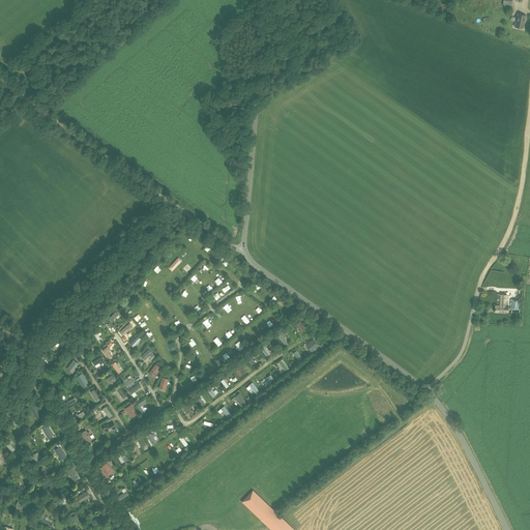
[(514,27),(523,29),(526,16),(518,13),(514,27)]
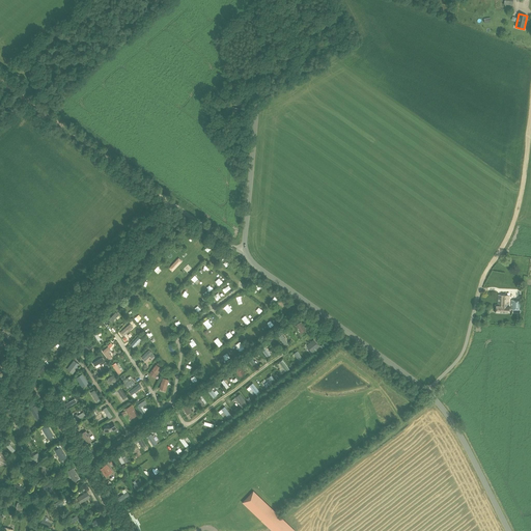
[(195,242),(200,248),(203,244),(198,239),(195,242)]
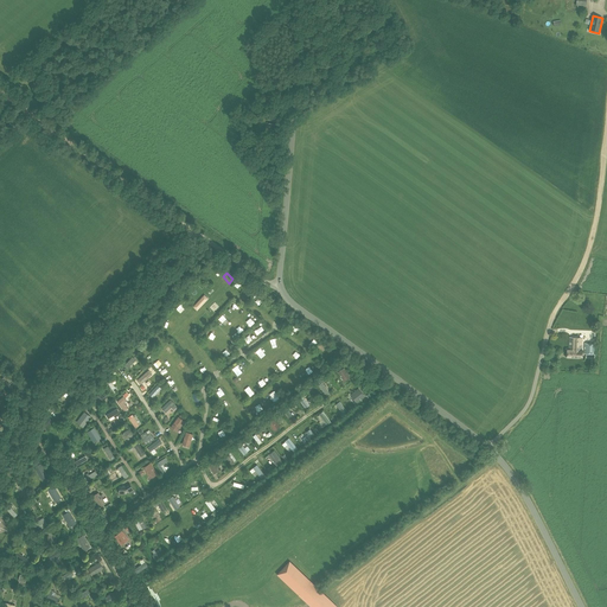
[(193,307),(197,311),(209,299),(204,295),(193,307)]
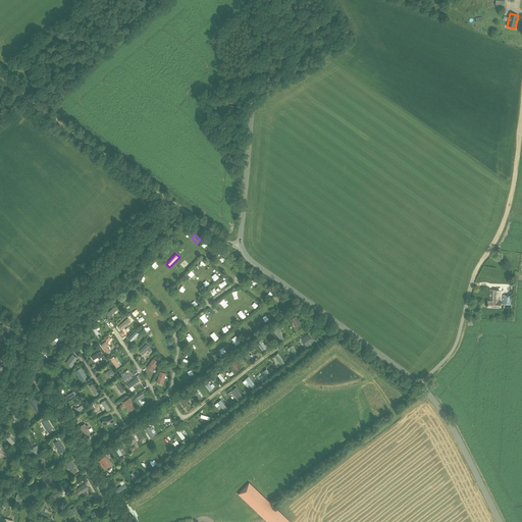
[(150,276),(145,280),(150,284),(154,280),(150,276)]
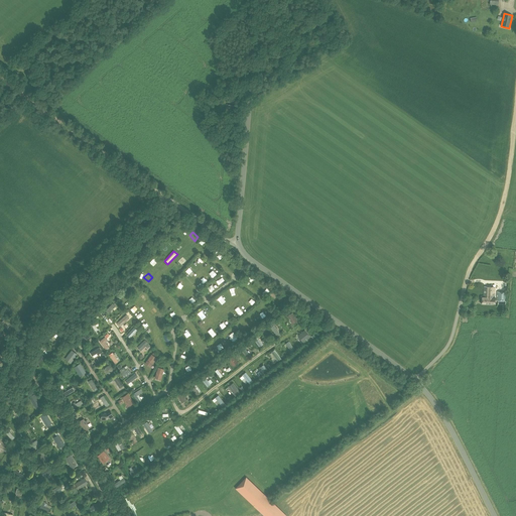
[(180,279),(177,283),(183,287),(185,284),(180,279)]
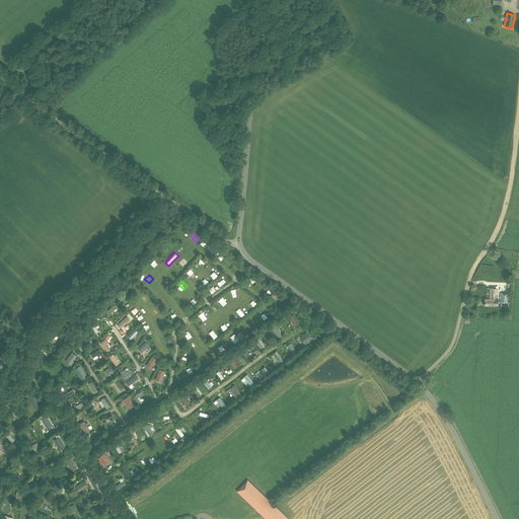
[(485,305),(498,305),(498,299),(498,289),(487,288),(487,299),(485,299),(485,305)]
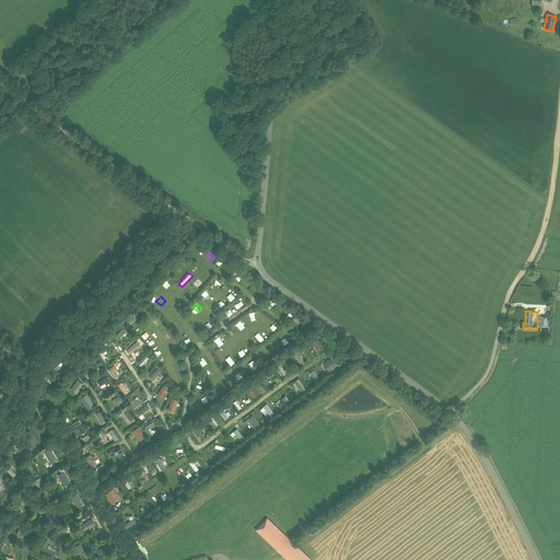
[(253,323),(257,318),(253,313),(248,317),(253,323)]
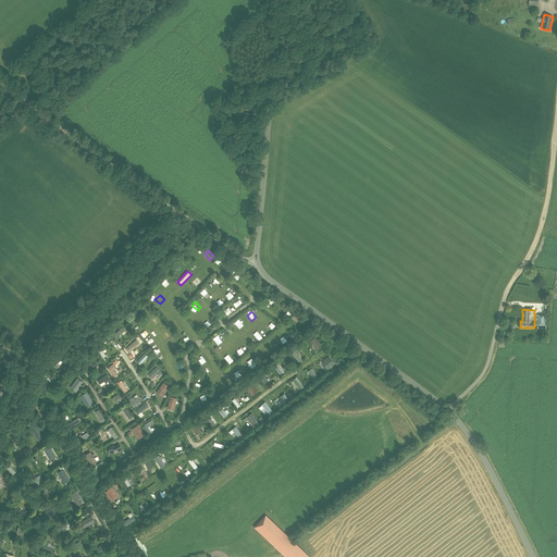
[(537,326),(540,326),(540,324),(546,325),(546,316),(536,314),(536,324),(537,324),(537,326)]
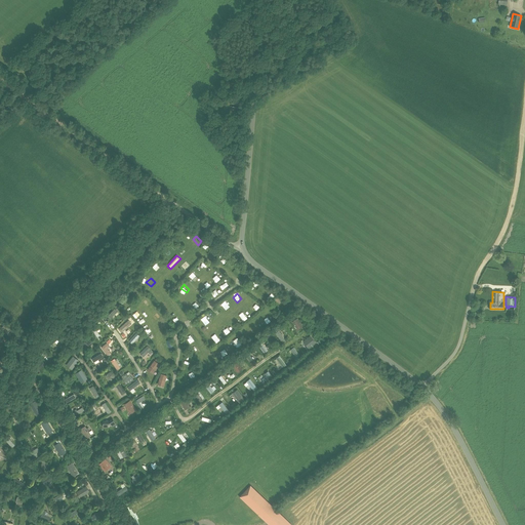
[(115,309),(108,317),(110,319),(117,311),(115,309)]
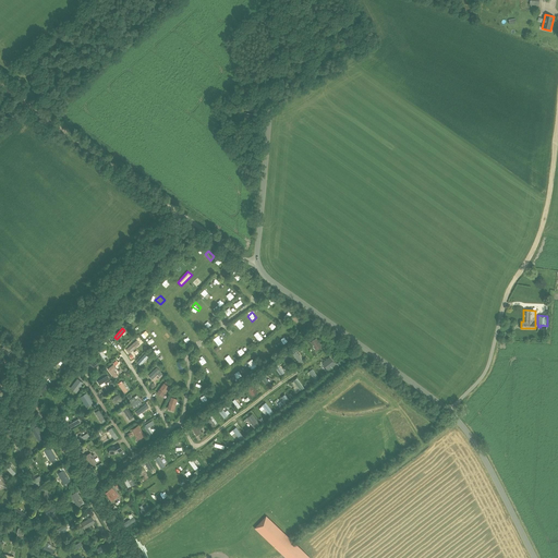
[(216,339),(220,346),(225,343),(220,336),(216,339)]
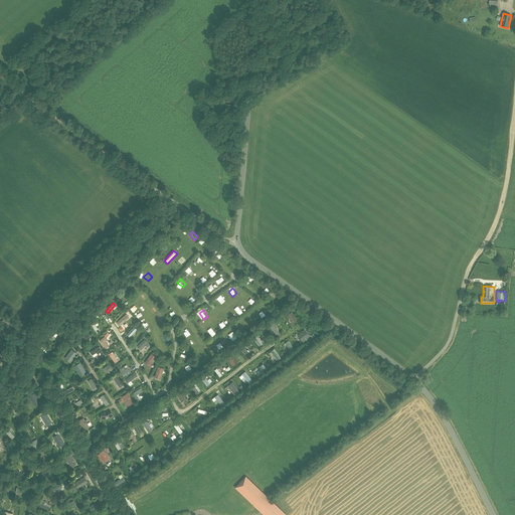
[(297,320),(292,312),(287,316),(292,324),(297,320)]
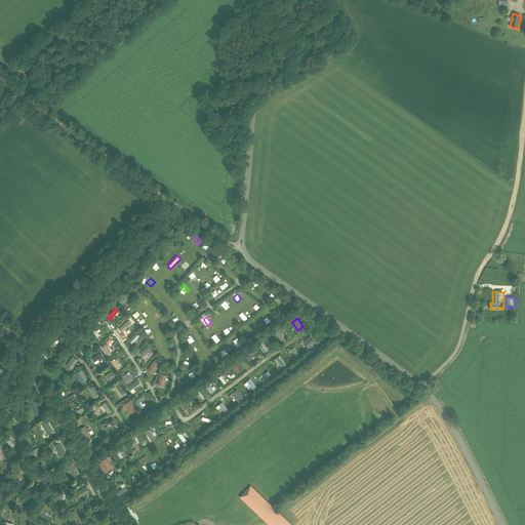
[(131,324),(128,320),(119,329),(122,332),(131,324)]
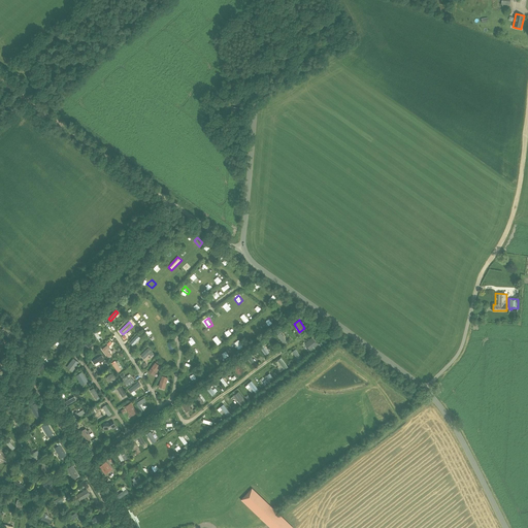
[(8,336),(10,334),(11,332),(5,326),(1,329),(8,336)]
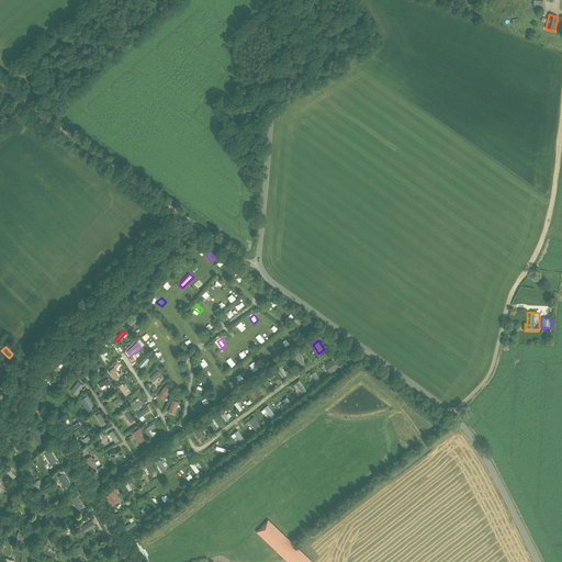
[(294,356),(302,366),(304,363),(298,353),(294,356)]
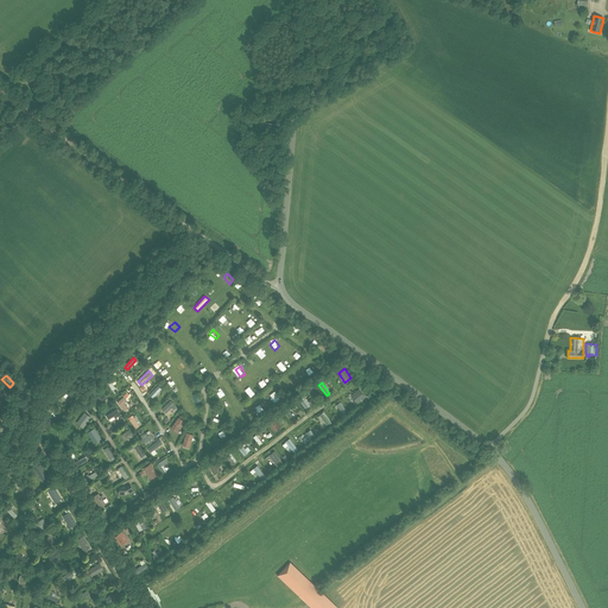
[(162,390),(158,386),(150,394),(153,399),(162,390)]
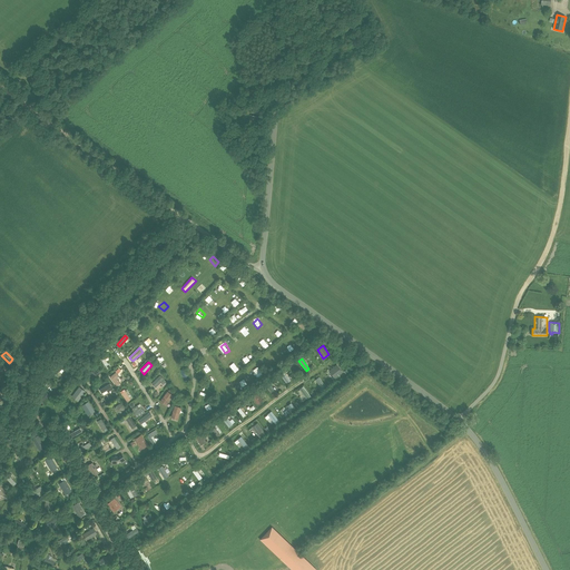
[(56,375),(65,366),(61,363),(52,372),(56,375)]
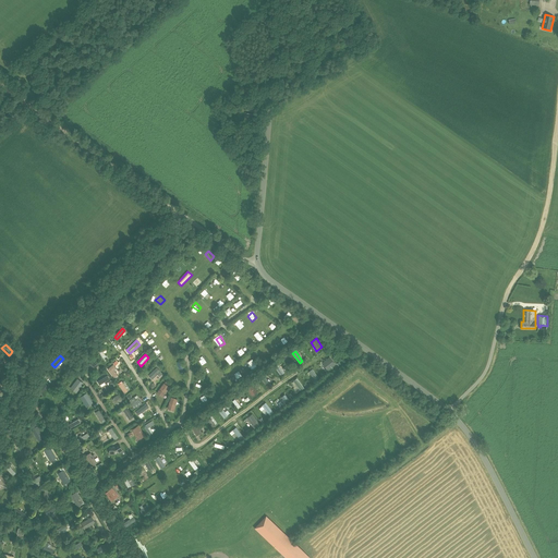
[(323,364),(328,371),(335,365),(330,359),(323,364)]
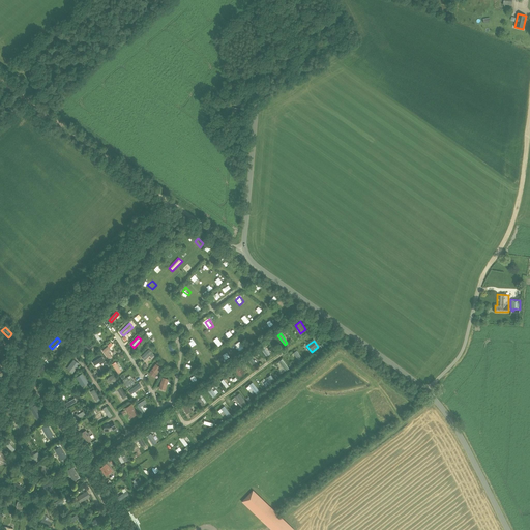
[(83,347),(88,352),(93,347),(88,342),(83,347)]
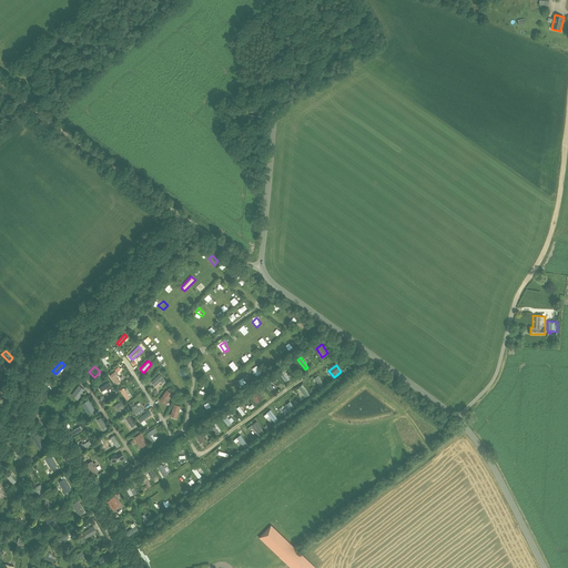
[(119,375),(115,371),(110,375),(117,385),(120,382),(118,377),(119,376),(119,375)]
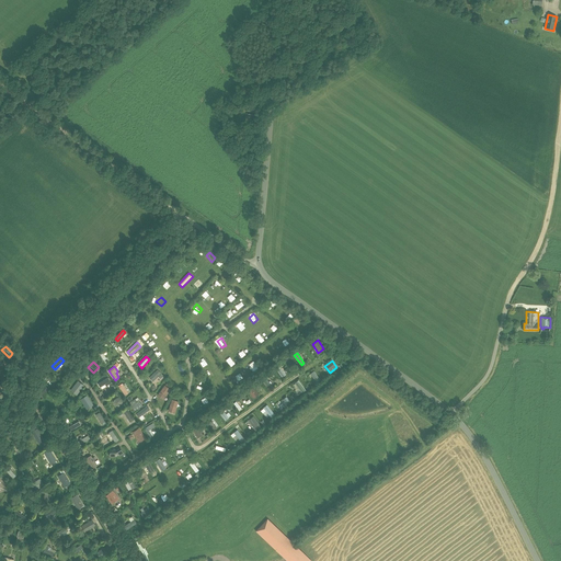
[(283,377),(286,375),(278,366),(276,368),(283,377)]
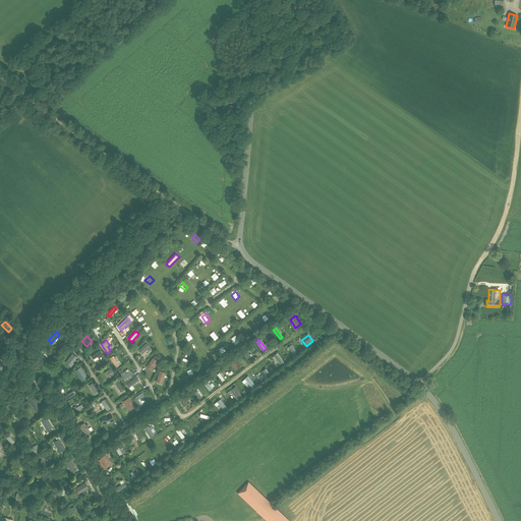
[(142,354),(150,347),(147,343),(138,351),(142,354)]
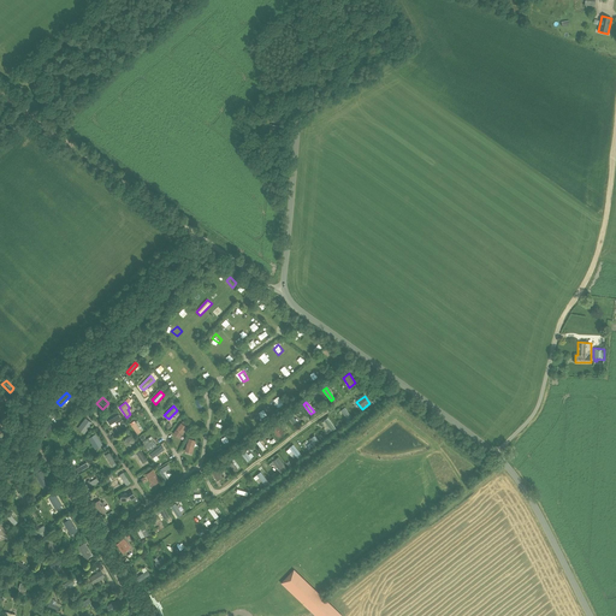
[(351,418),(345,408),(342,410),(349,420),(351,418)]
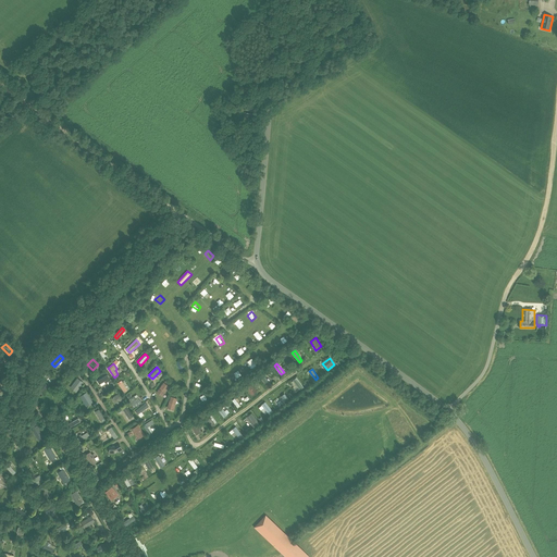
[(111,380),(108,375),(97,381),(99,384),(108,380),(109,381),(111,380)]
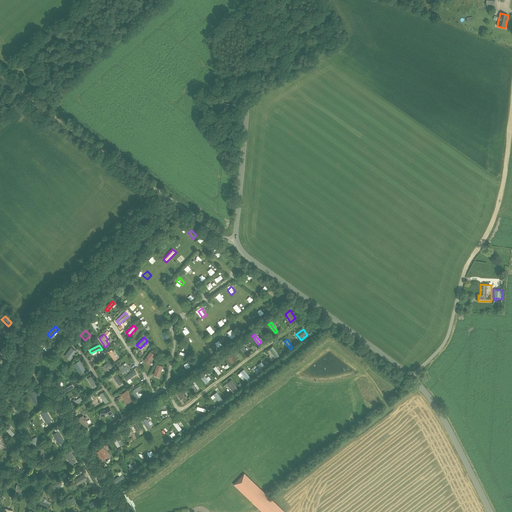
[(64,356),(70,361),(77,352),(71,347),(64,356)]
